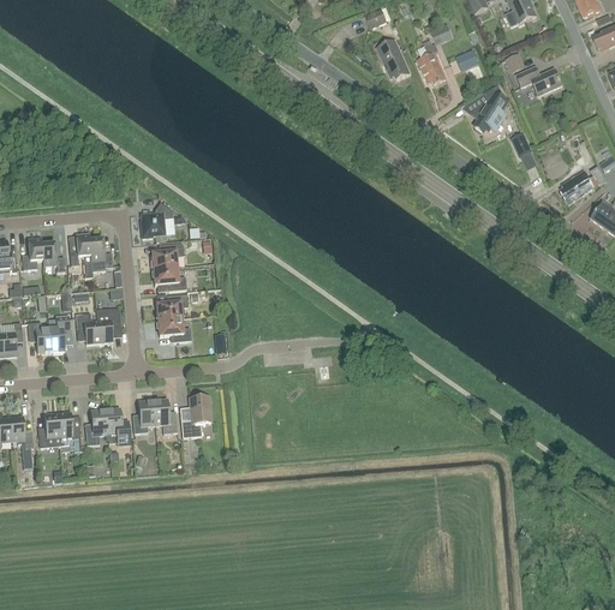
[(488,7),(485,0),(469,0),(475,13),(488,7)]
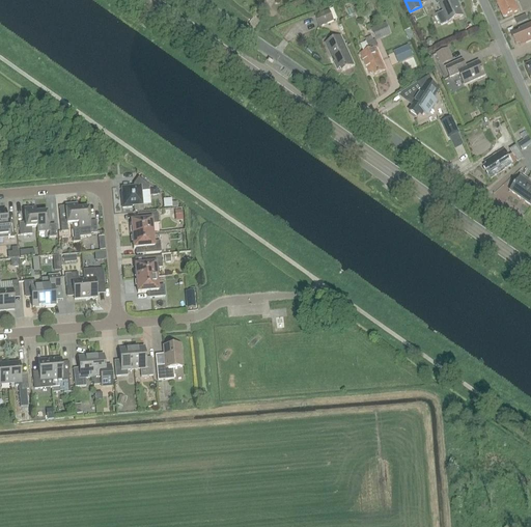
[(438,0),(439,0),(443,8),(437,11),(441,22),(463,12),(457,0),(438,0)]
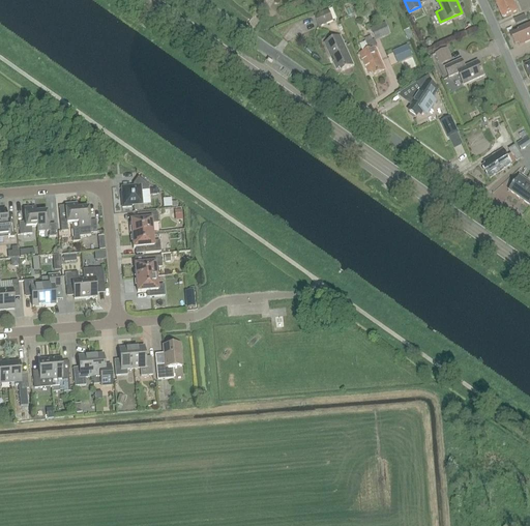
[(503,16),(518,8),(513,0),(496,0),(503,16)]
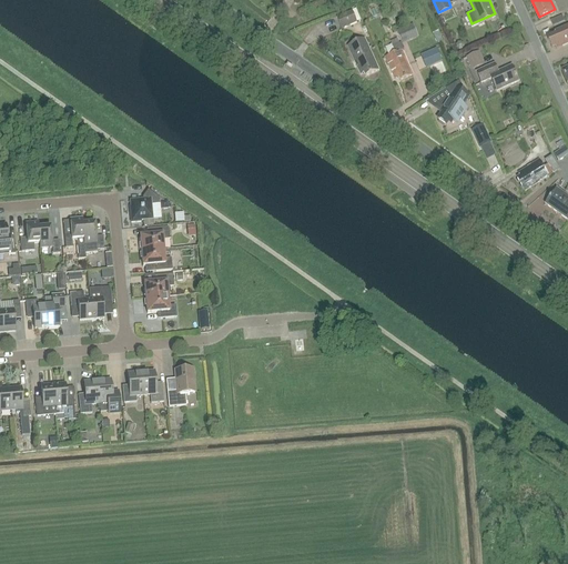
[(352,8),(340,12),(345,24),(356,19),(352,8)]
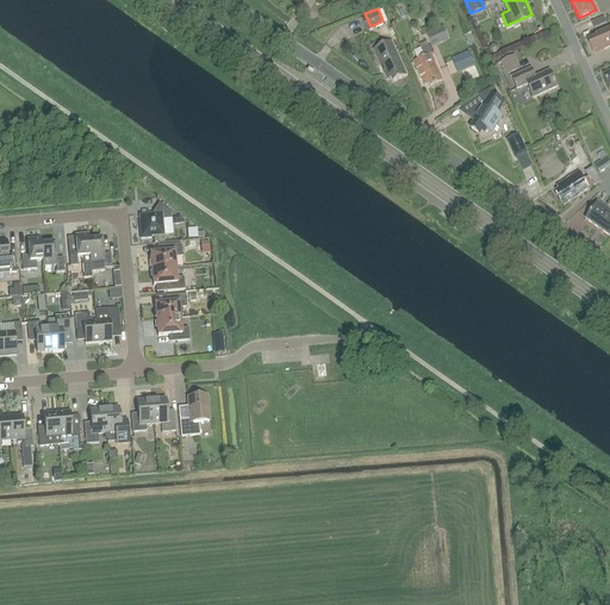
[(591,18),(595,25),(607,19),(604,13),(591,18)]
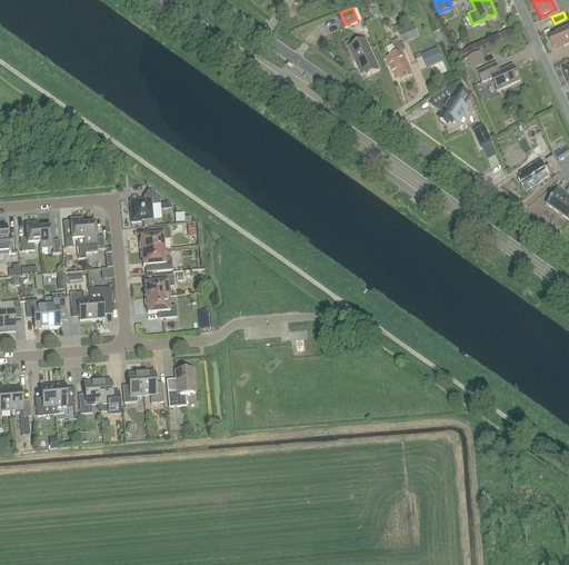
[(397,29),(402,40),(419,33),(413,21),(397,29)]
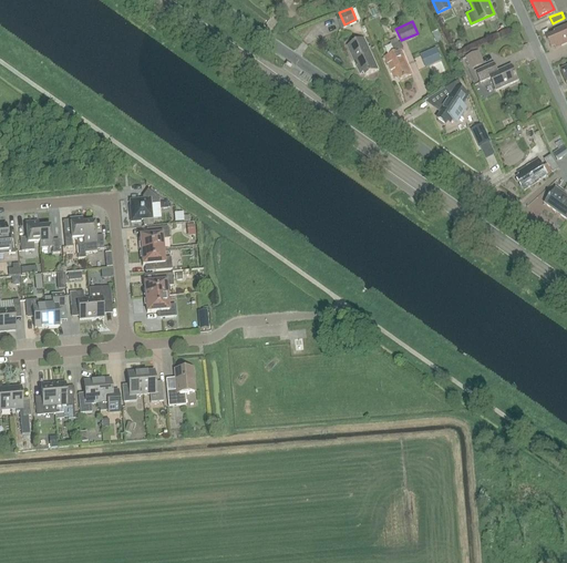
[(566,21),(554,28),(555,31),(547,34),(552,44),(554,43),(555,45),(566,40),(566,21)]
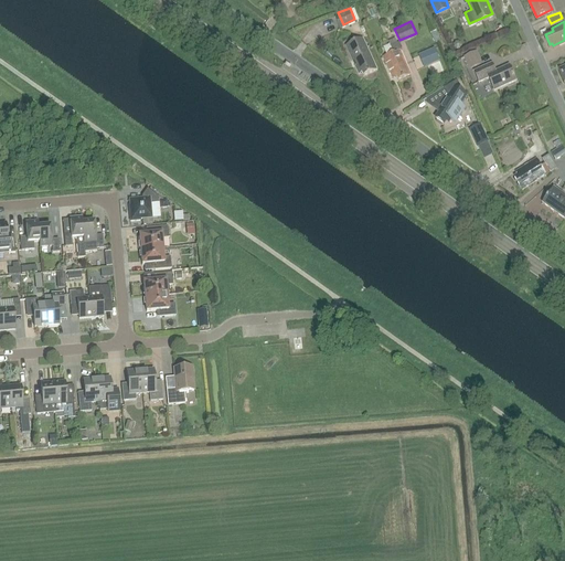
[(436,28),(430,30),(435,40),(440,38),(436,28)]
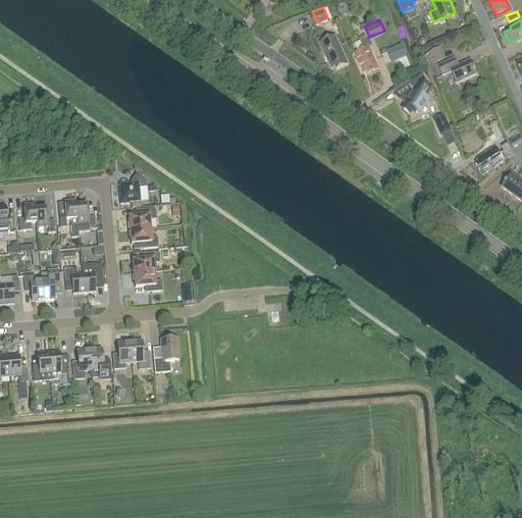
[(335,66),(348,61),(335,33),(320,40),(331,64),(334,63),(335,66)]
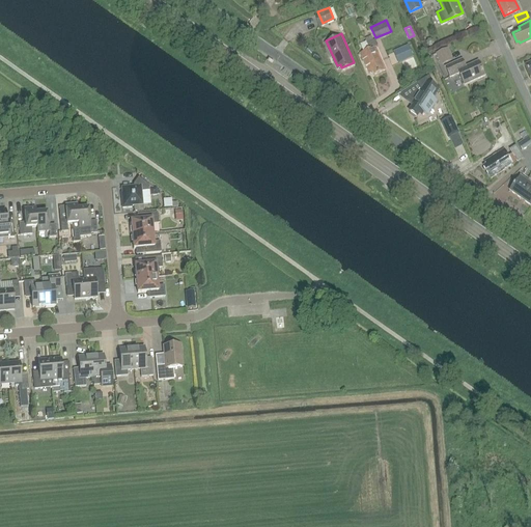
[(373,72),(386,66),(376,44),(370,47),(367,40),(361,44),(364,49),(361,51),(369,71),(372,70),(373,72)]
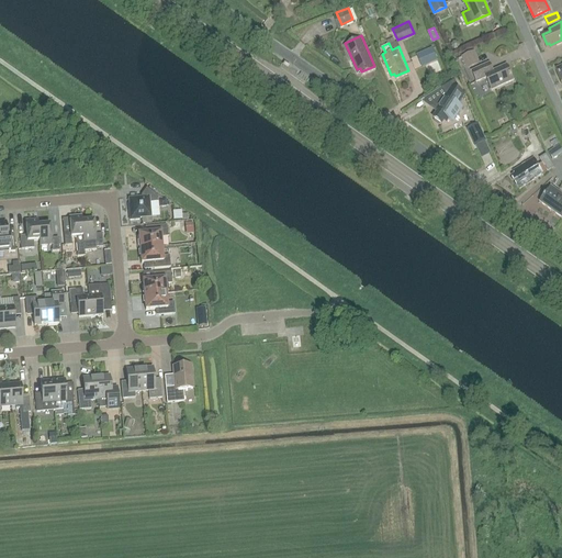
[(474,48),(461,54),(464,60),(476,54),(474,48)]
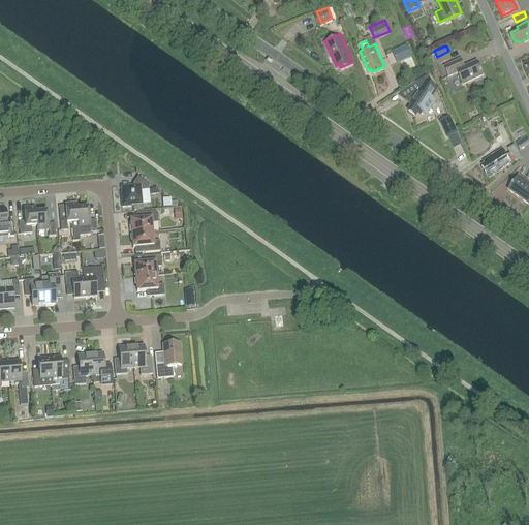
[(463,83),(483,73),(476,58),(464,64),(460,57),(443,64),(448,74),(457,70),(463,83)]
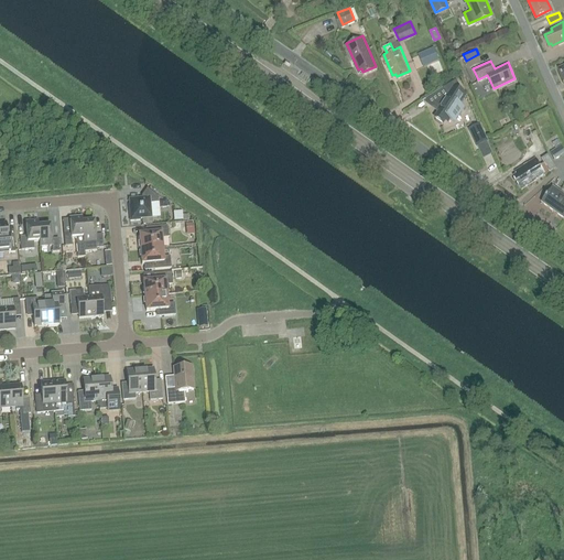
[(432,88),(442,83),(437,75),(427,81),(432,88)]
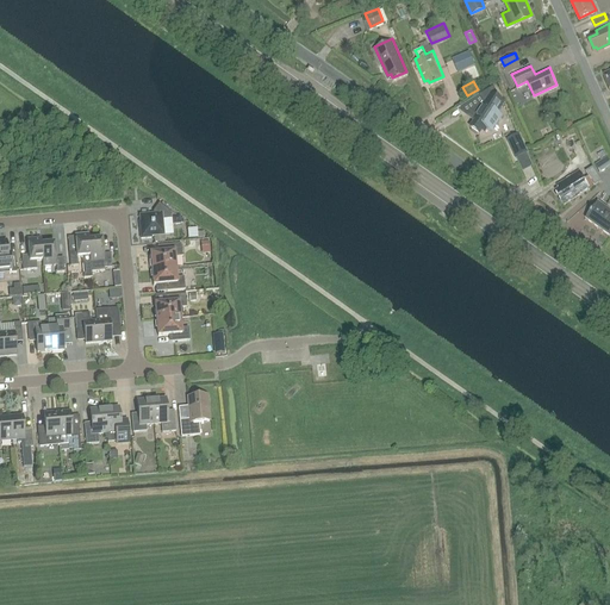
[(498,110),(497,108),(503,99),(493,85),(479,93),(484,100),(478,110),(475,107),(470,111),(474,114),(473,116),(475,118),(471,125),(480,131),(483,128),(484,129),(486,128),(490,130),(500,114),(497,112),(498,110)]
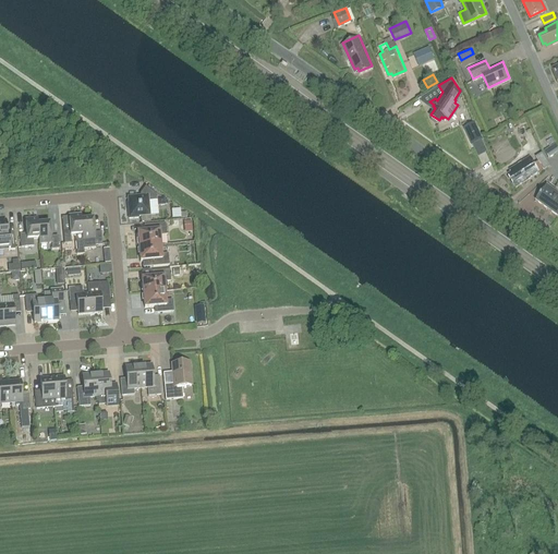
[(471,142),(483,136),(475,119),(463,124),(471,142)]
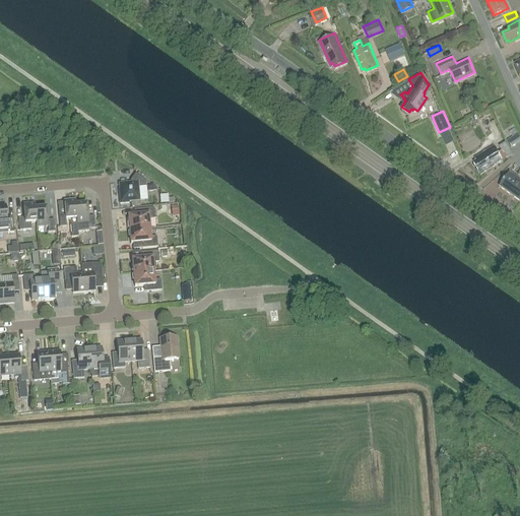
[(507,155),(512,152),(505,139),(499,143),(502,147),(498,150),(494,143),(475,155),(476,158),(473,160),(480,171),(507,154),(507,155)]
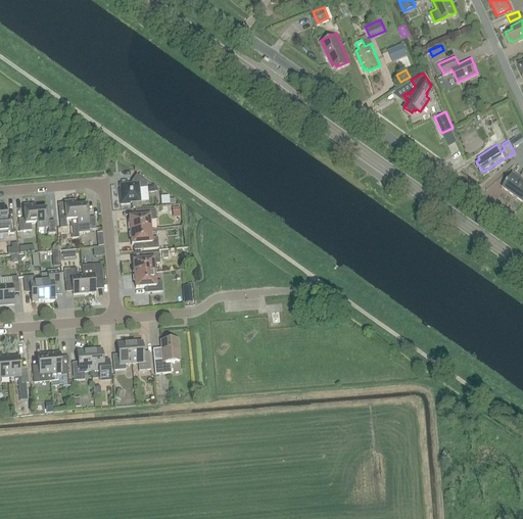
[(121,192),(120,192),(121,201),(130,200),(130,199),(132,199),(132,204),(141,203),(140,198),(139,185),(146,184),(146,178),(136,171),(131,178),(131,180),(120,181),(121,192)]
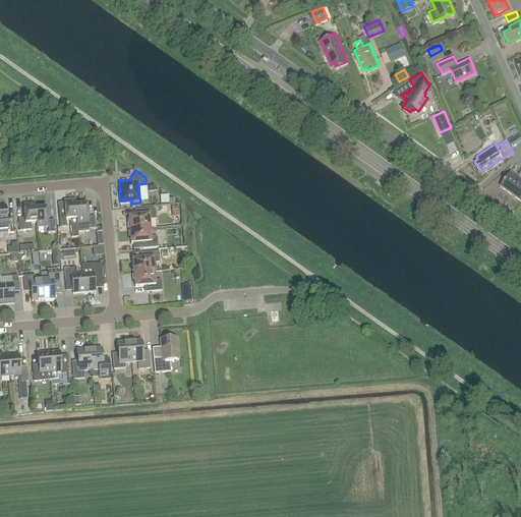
[(520,198),(520,180),(519,179),(520,177),(511,171),(501,184),(520,198)]
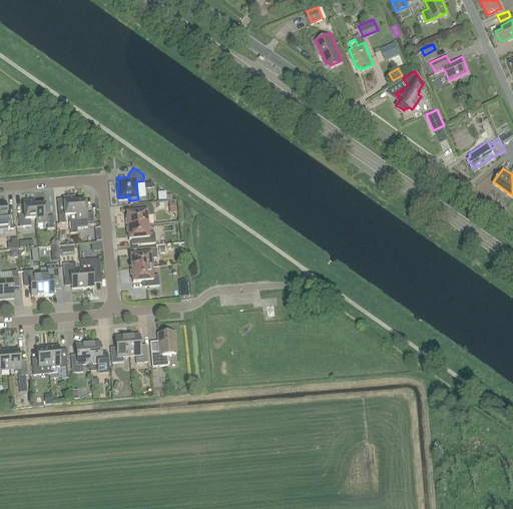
[(64,207),(58,208),(59,220),(65,219),(65,213),(69,212),(70,231),(77,230),(77,225),(76,217),(75,212),(76,212),(74,198),(75,198),(74,193),(63,194),(64,207)]
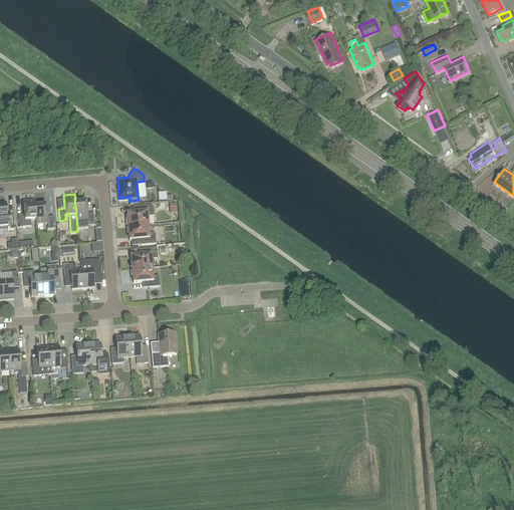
[(35,203),(34,198),(23,199),(24,212),(18,212),(19,224),(31,223),(30,217),(35,216),(36,216),(35,203)]
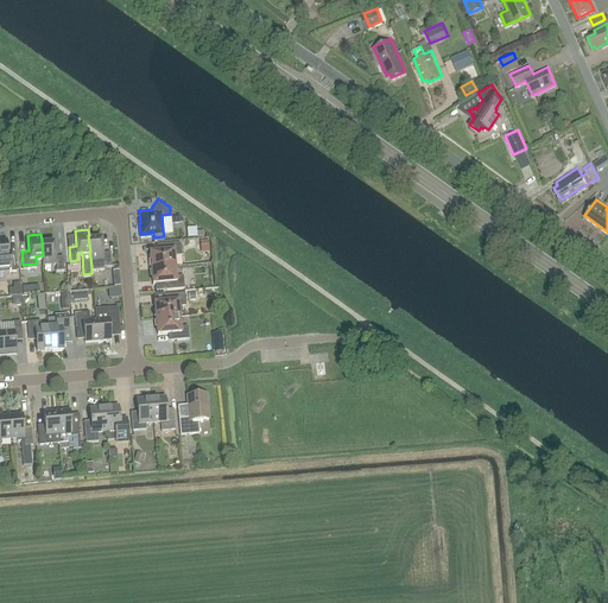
[(89,235),(88,235),(90,252),(89,252),(90,258),(92,267),(105,266),(105,264),(112,262),(111,248),(103,249),(101,234),(89,235)]
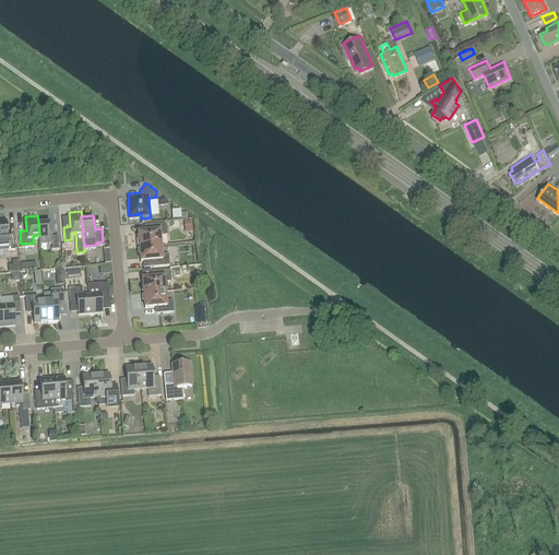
[(7,217),(0,217),(0,238),(8,238),(9,247),(15,247),(14,234),(8,235),(7,229),(7,217)]
